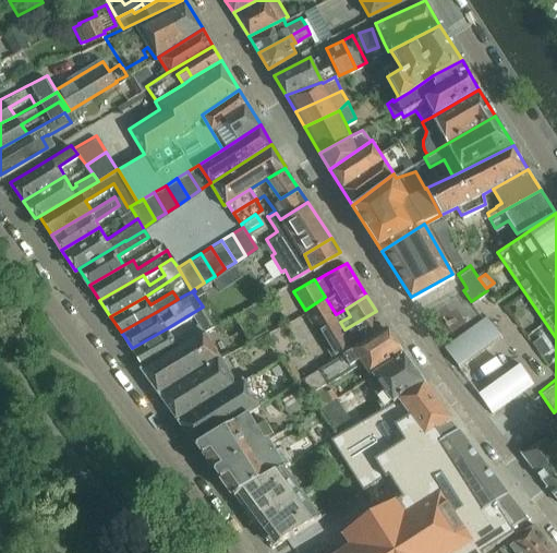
[(325,297),(305,310),(315,326),(336,314),(325,297)]
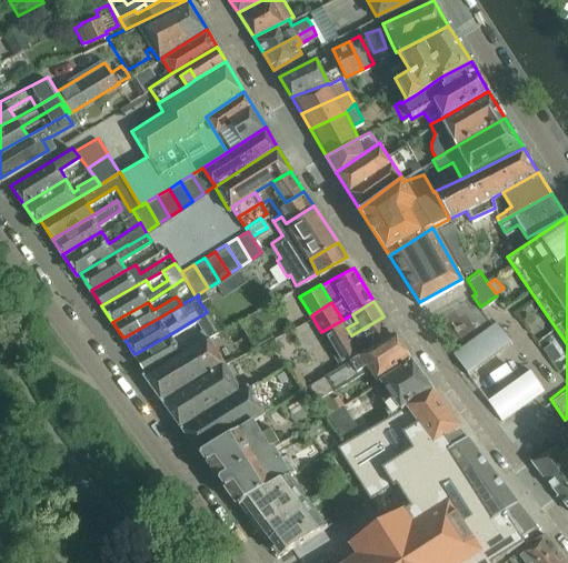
[(176,342),(170,334),(135,354),(146,371),(207,335),(217,330),(207,312),(196,319),(200,327),(176,342)]
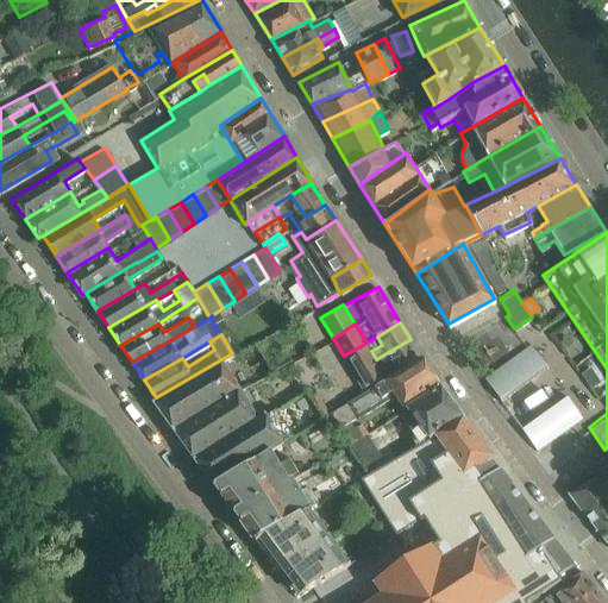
[(420,357),(411,339),(376,359),(386,376),(397,370),(420,357)]
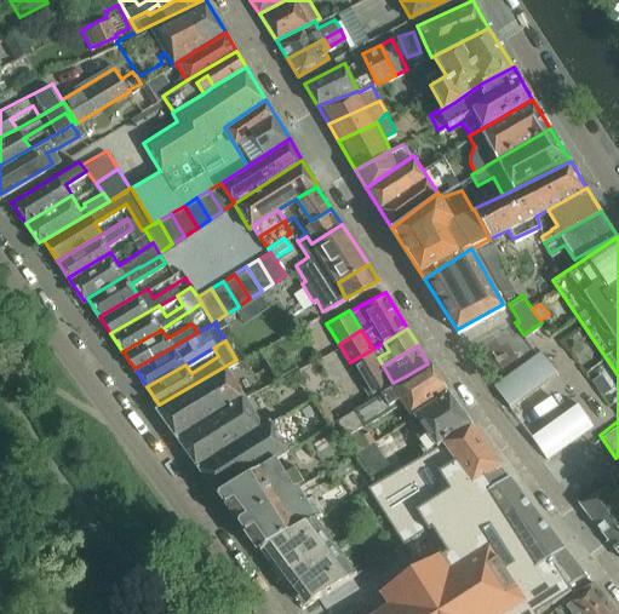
[(540,348),(533,353),(492,383),(510,406),(511,406),(510,405),(556,371),(540,348)]
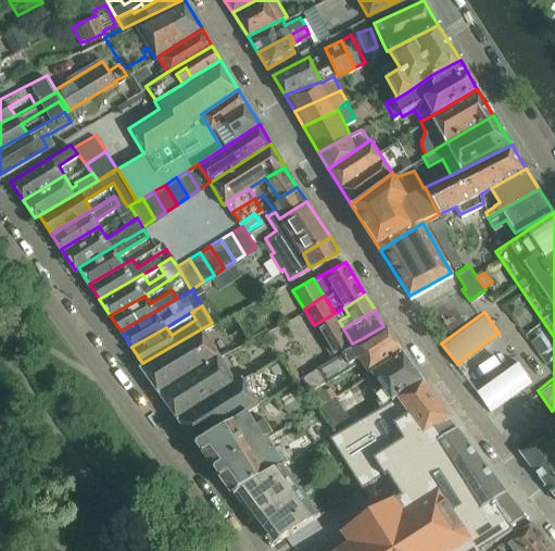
[(339,321),(335,313),(314,325),(331,355),(352,343),(343,328),(339,321)]
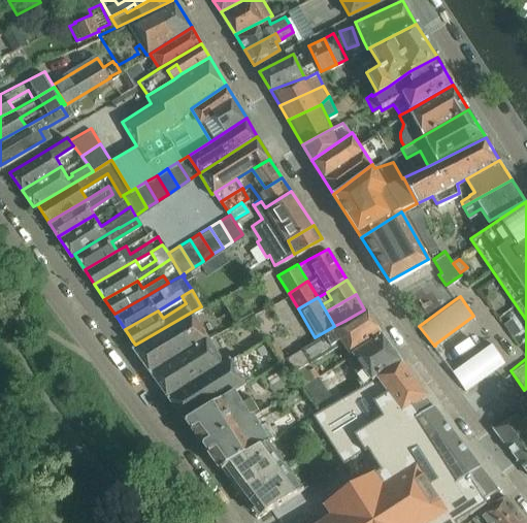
[(334,326),(315,337),(285,357),(294,370),(302,382),(314,376),(308,367),(304,369),(301,365),(308,361),(309,362),(341,341),(348,352),(380,330),(364,309),(344,321),(334,326)]
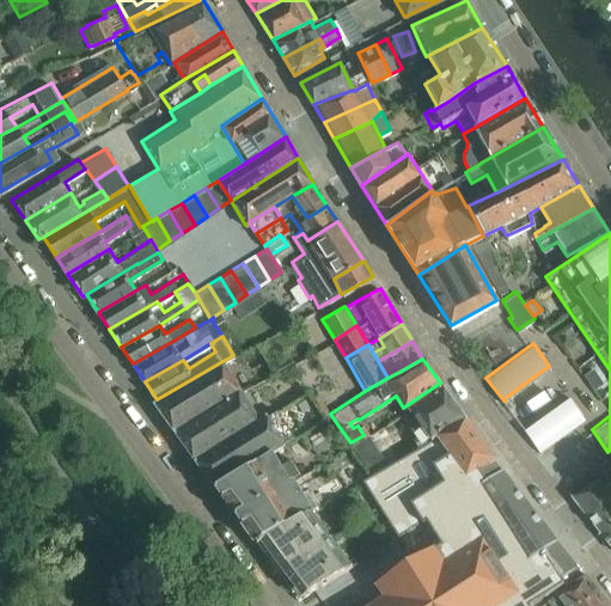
[(222,361),(157,399),(153,402),(173,430),(240,389),(222,361)]
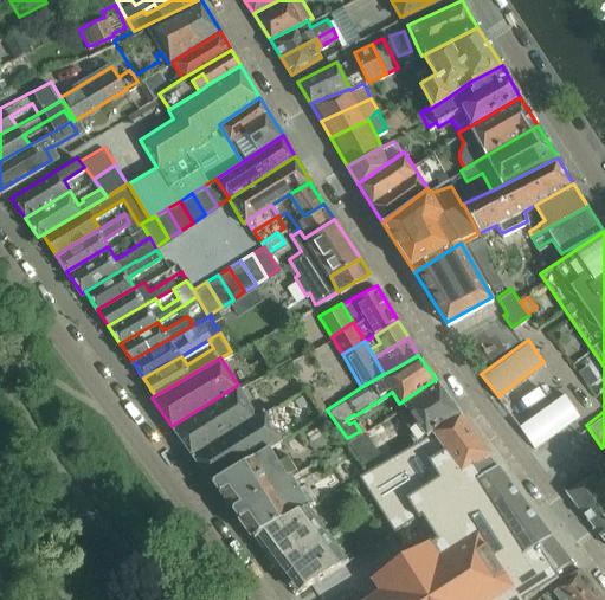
[(438,384),(418,395),(404,405),(425,434),(432,430),(459,413),(438,384)]
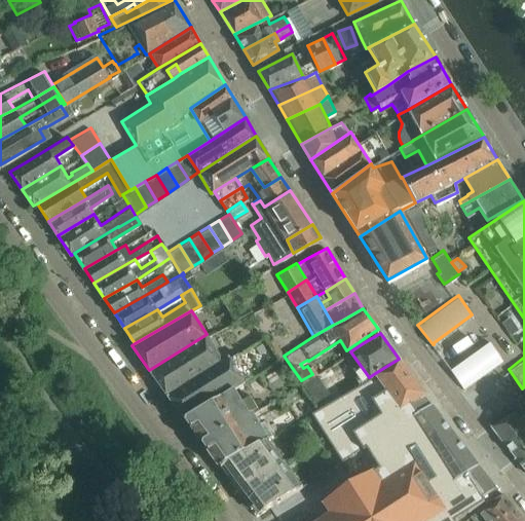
[(222,359),(207,334),(149,370),(166,394),(222,359)]
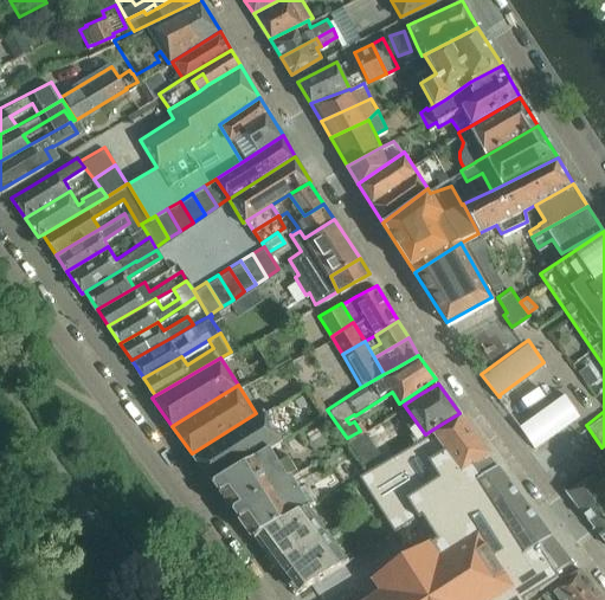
[(313,389),(306,393),(319,414),(327,410),(313,389)]
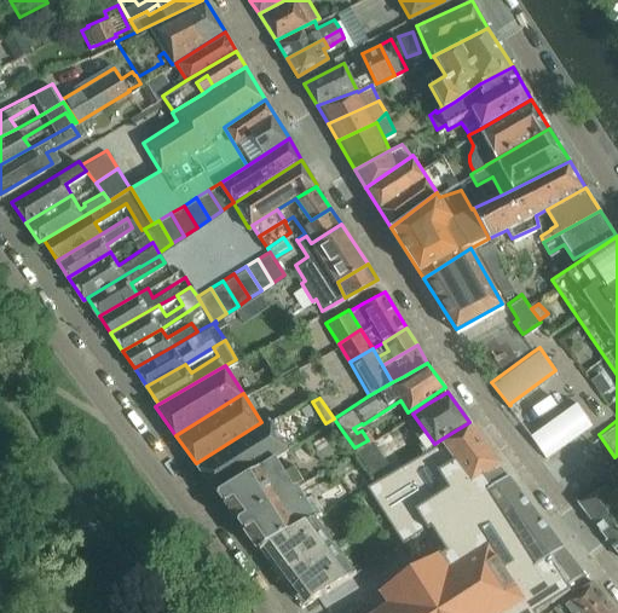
[(527,431),(544,455),(590,421),(575,398),(529,432),(527,431)]
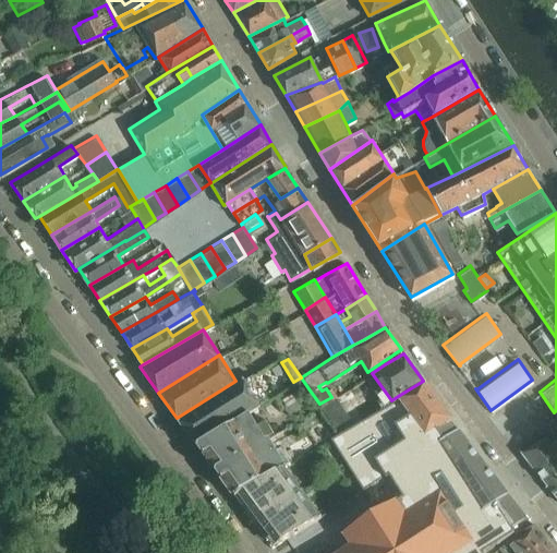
[(242,377),(235,381),(177,418),(195,444),(246,411),(259,404),(242,377)]
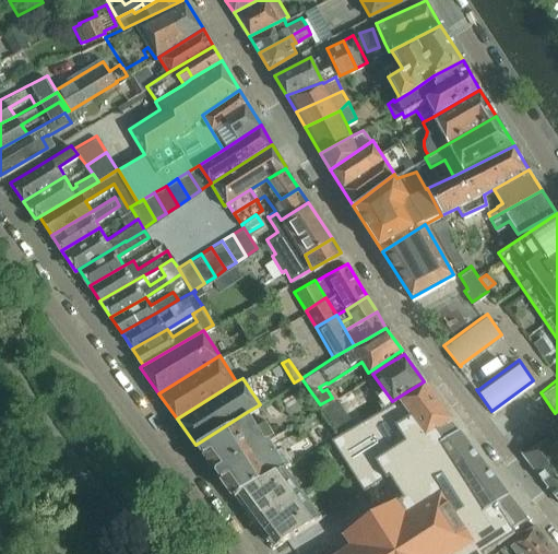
[(436,398),(424,381),(399,397),(411,414),(436,398)]
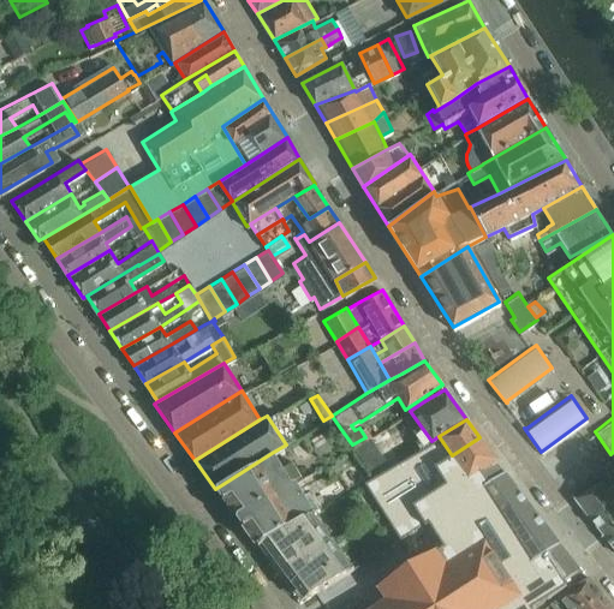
[(373,476),(391,465),(370,436),(352,447),(373,476)]
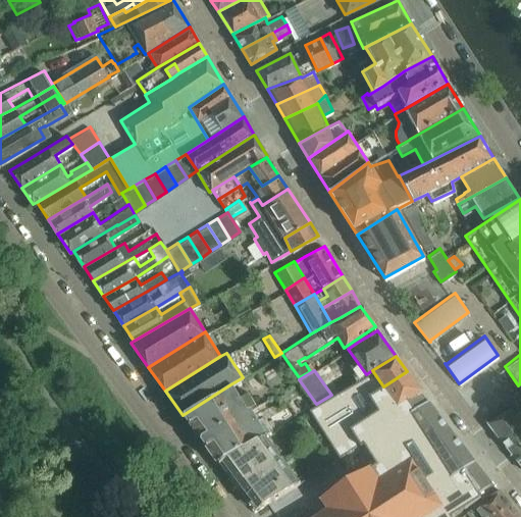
[(383,386),(372,370),(366,374),(331,395),(316,404),(316,405),(307,410),(334,453),(349,444),(362,464),(409,434),(440,483),(449,478),(463,501),(474,494),(490,481),(474,459),(427,399),(423,402),(416,394),(421,390),(407,371),(383,386)]
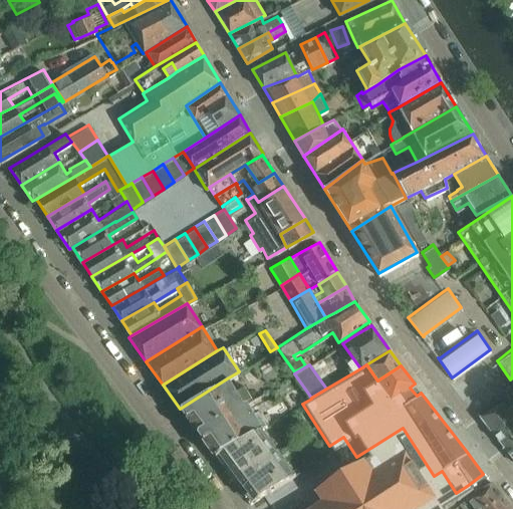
[(234,391),(227,378),(180,409),(197,431),(246,402),(238,388),(234,391)]
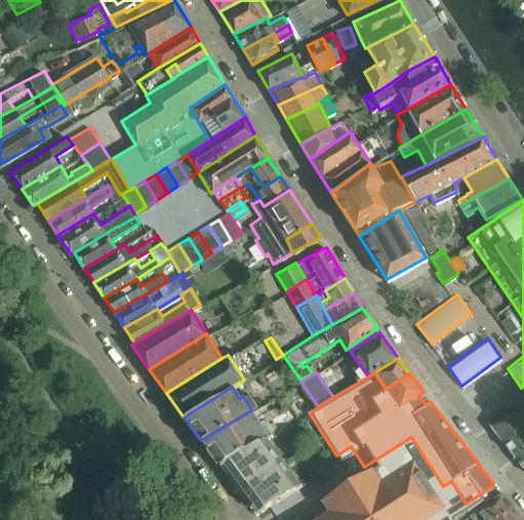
[(511,409),(489,424),(502,440),(523,425),(511,409)]
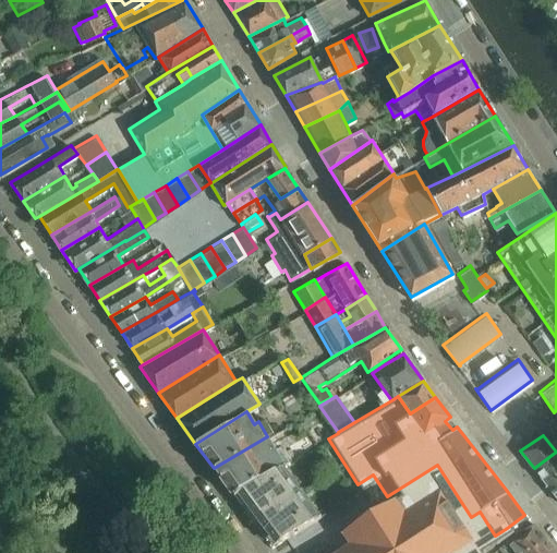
[(275,448),(267,436),(214,468),(232,493),(278,468),(289,461),(279,446),(275,448)]
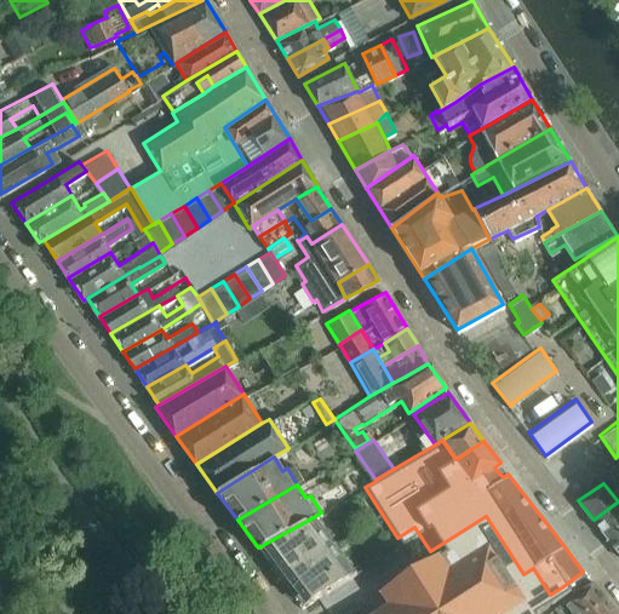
[(618,503),(618,501),(594,520),(608,538),(618,529),(618,503)]
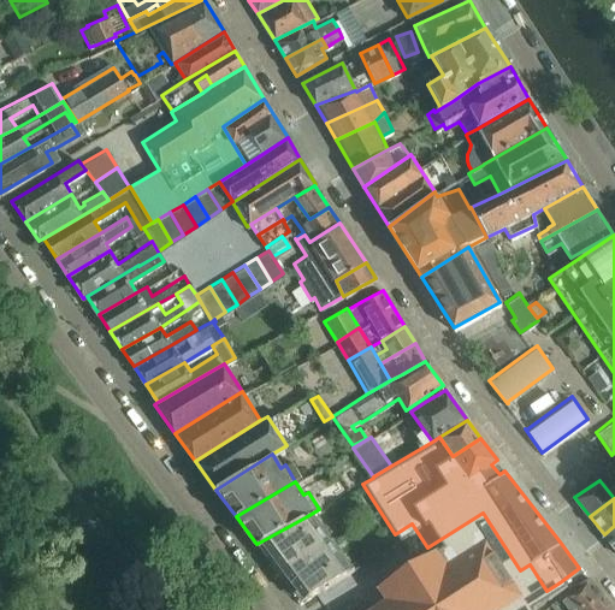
[(327,543),(307,516),(256,544),(278,573),(327,543)]
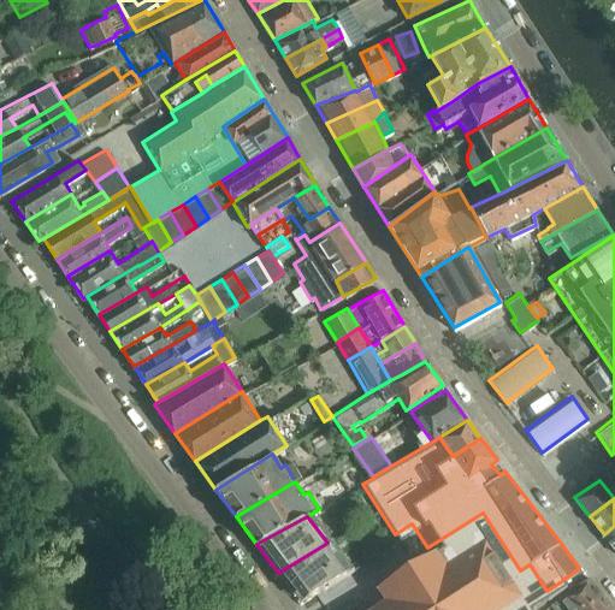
[(367,609),(436,609),(504,567),(478,525),(439,549),(438,548),(377,586),(385,599),(367,609)]
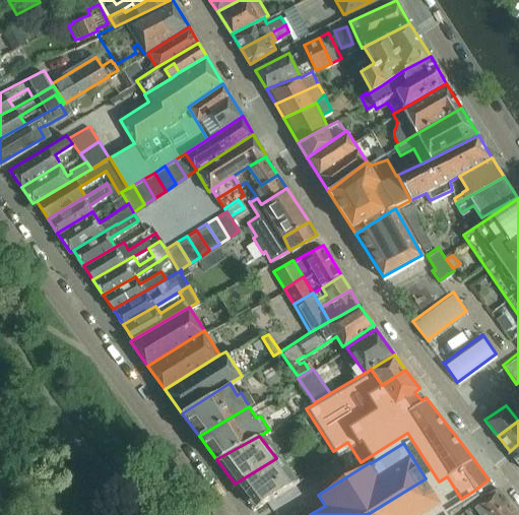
[(518,444),(510,451),(518,462),(518,444)]
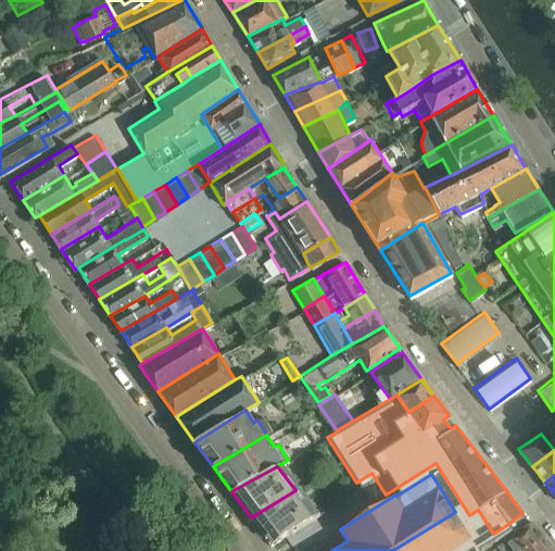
[(314,515),(295,490),(251,517),(269,543),(288,531),(314,515)]
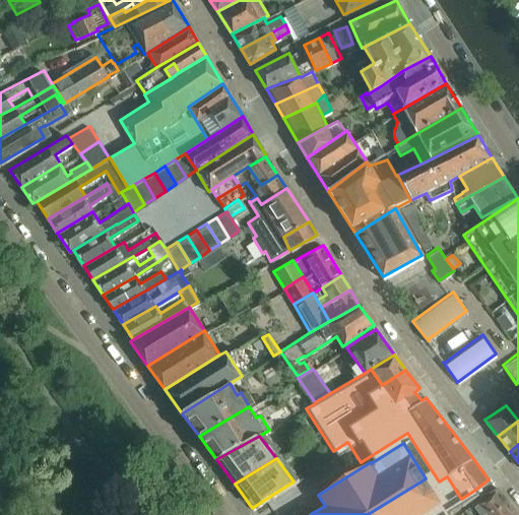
[(448,514),(426,478),(368,514),(448,514)]
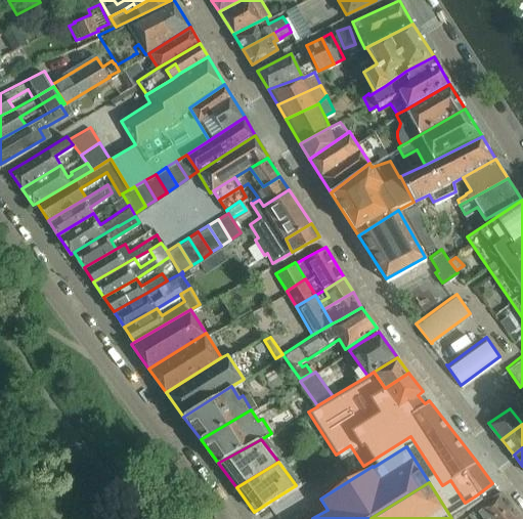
[(500,489),(498,491),(474,508),(483,518),(493,518),(512,504),(500,489)]
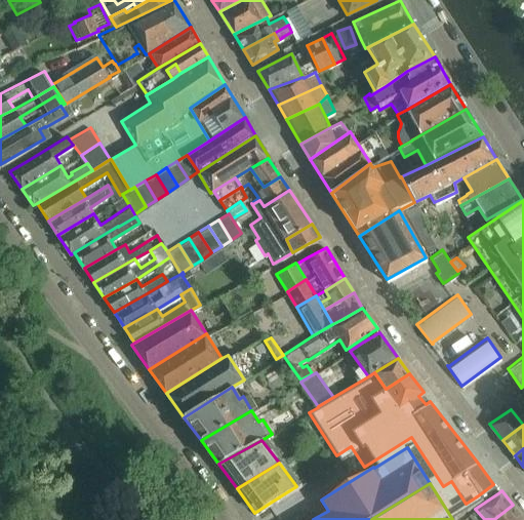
[(523,519),(523,517),(513,505),(494,519),(523,519)]
